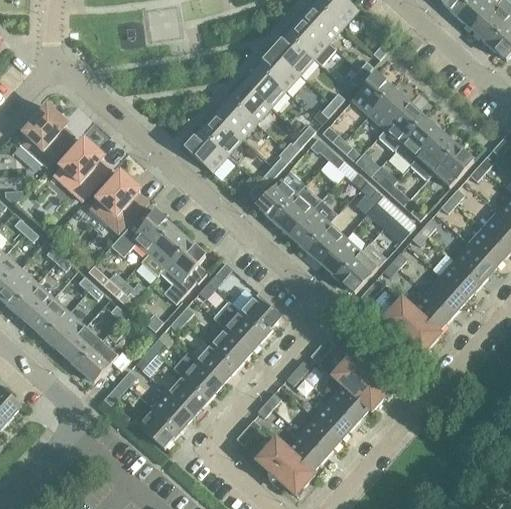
[(318,0),(316,3),(342,27),(357,10),(345,0),(318,0)]
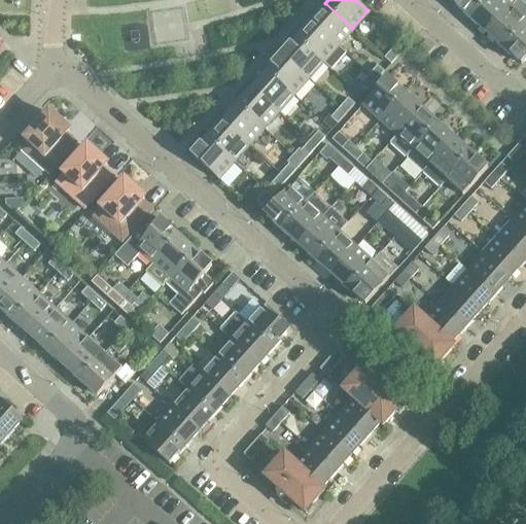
[(454,0),(453,1),(469,16),(483,0),(454,0)]
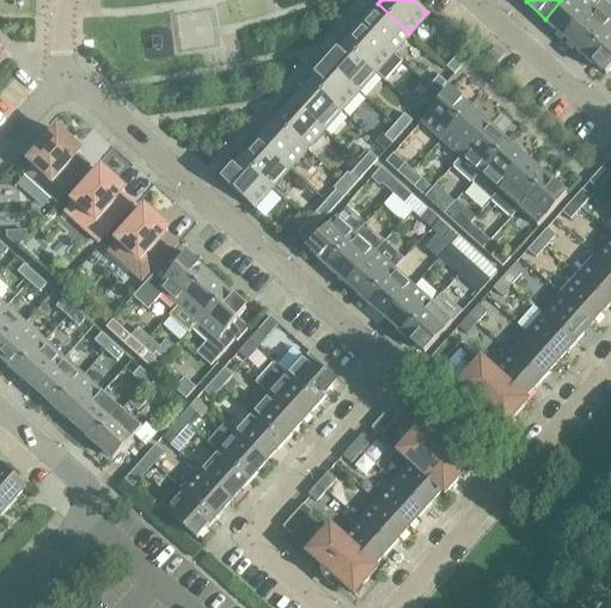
[(561,0),(545,19),(564,36),(593,5),(587,0),(561,0)]
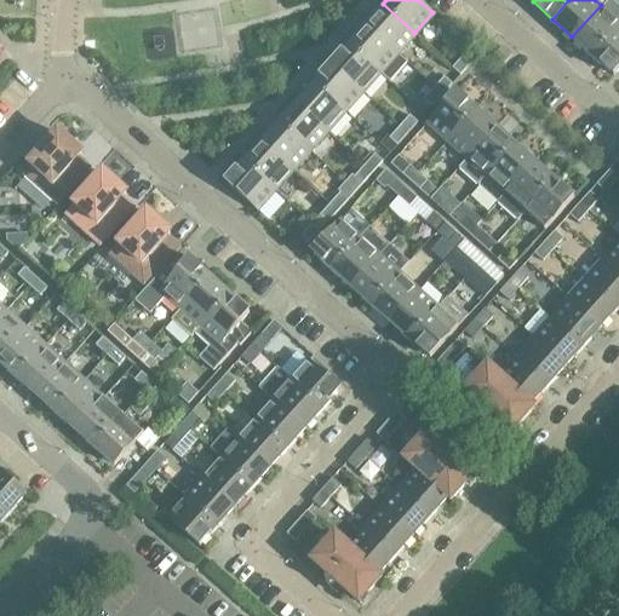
[(618,5),(612,0),(605,0),(601,5),(572,36),(592,55),(618,23),(618,5)]
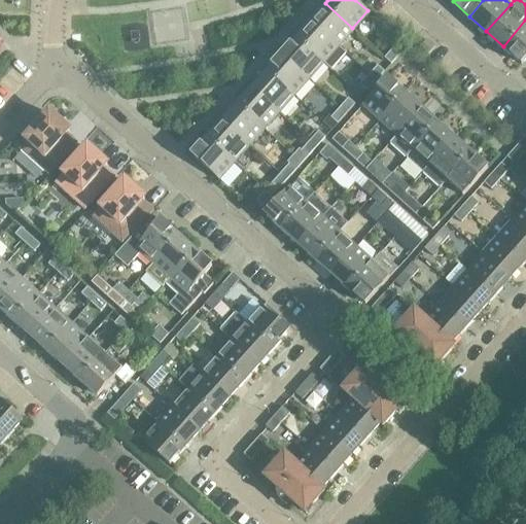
[(352,28),(325,3),(310,20),(338,44),(352,28)]
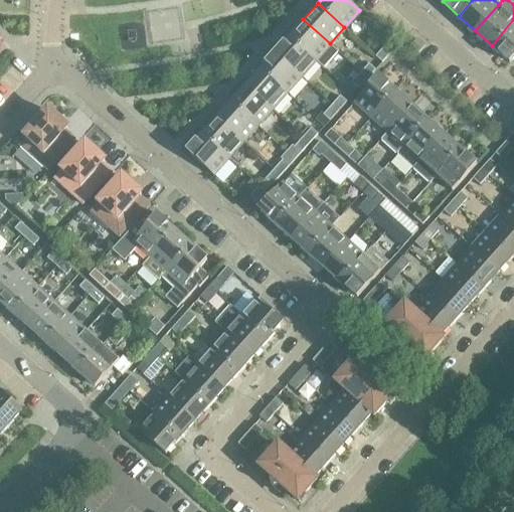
[(337,50),(303,19),(289,35),(315,59),(323,66),(337,50)]
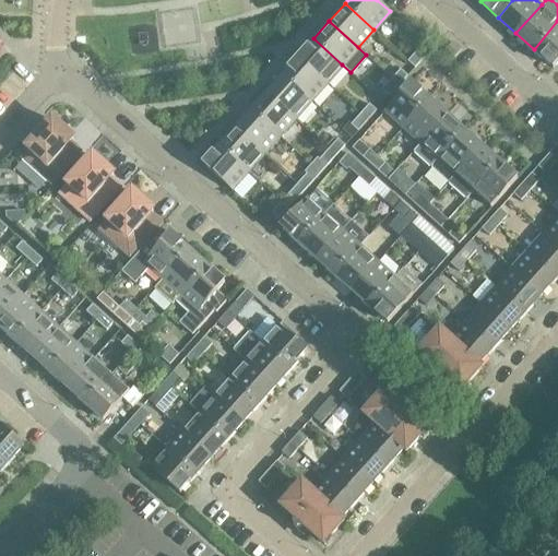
[(557,21),(534,49),(553,66),(557,58),(557,21)]
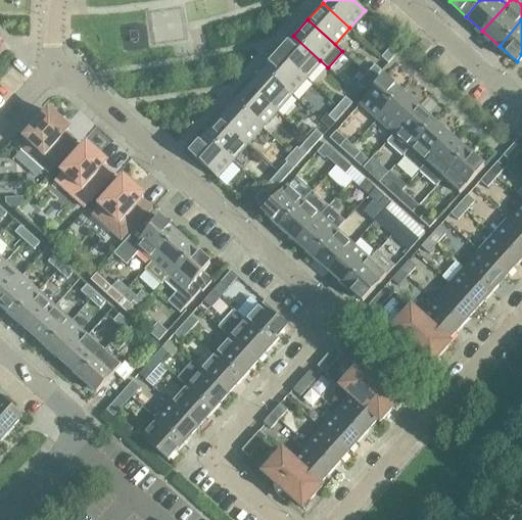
[(320,60),(293,36),(279,52),(305,77),(320,60)]
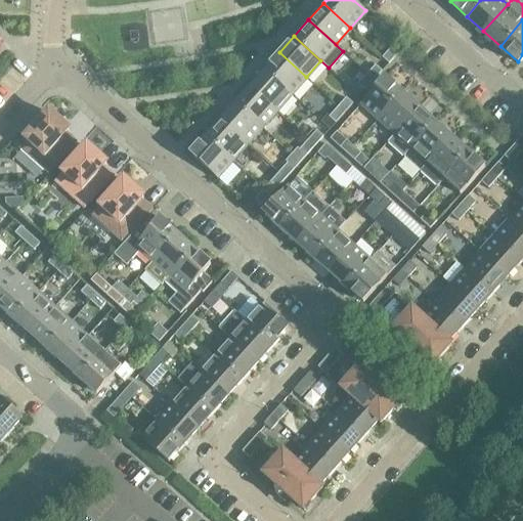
[(423,37),(416,45),(424,52),(431,44),(423,37)]
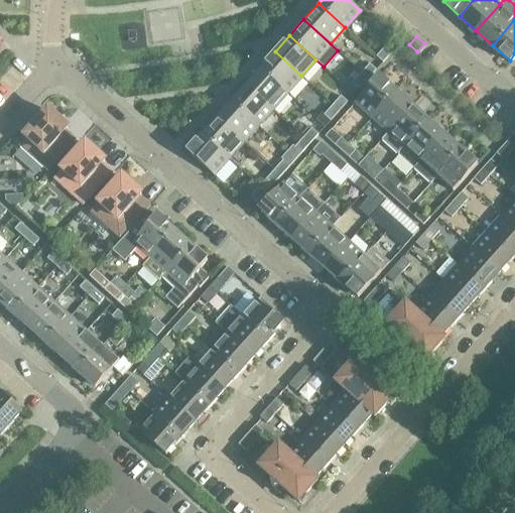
[(382,60),(390,50),(384,44),(375,54),(382,60)]
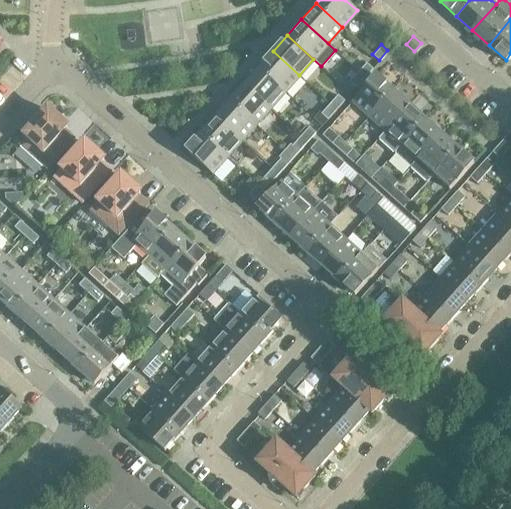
[(299,75),(273,51),(258,67),(284,91),(299,75)]
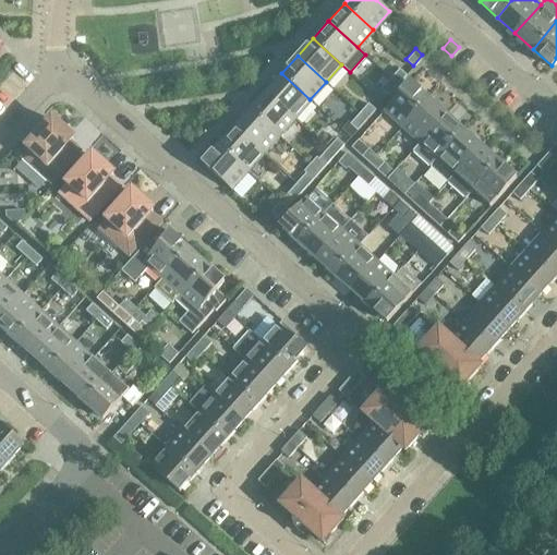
[(397,83),(406,73),(398,67),(390,76),(397,83)]
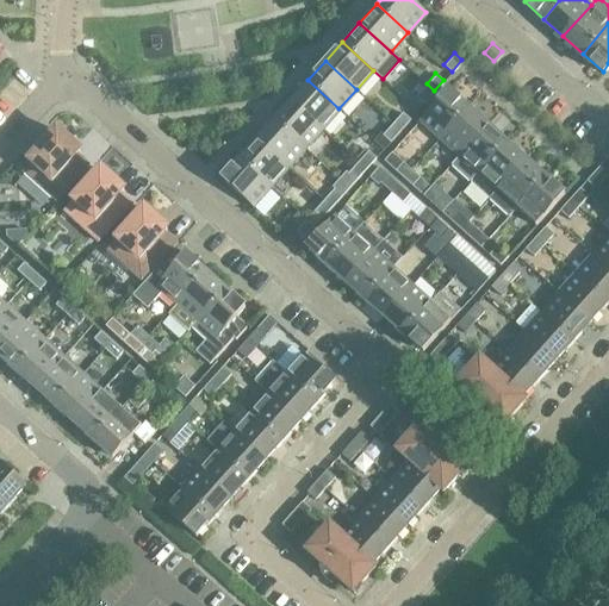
[(339,108),(308,80),(291,100),(322,127),(339,108)]
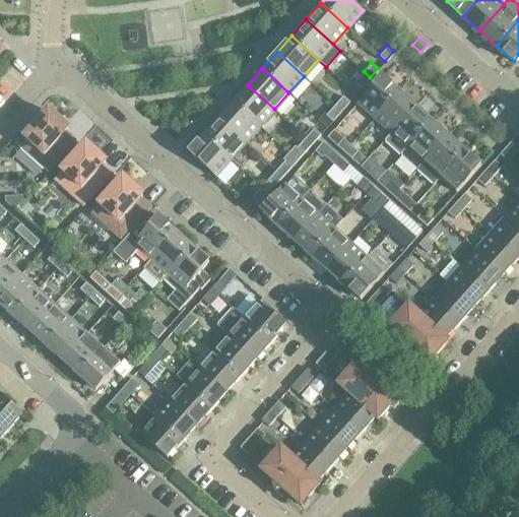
[(370,77),(364,71),(354,81),(361,87),(370,77)]
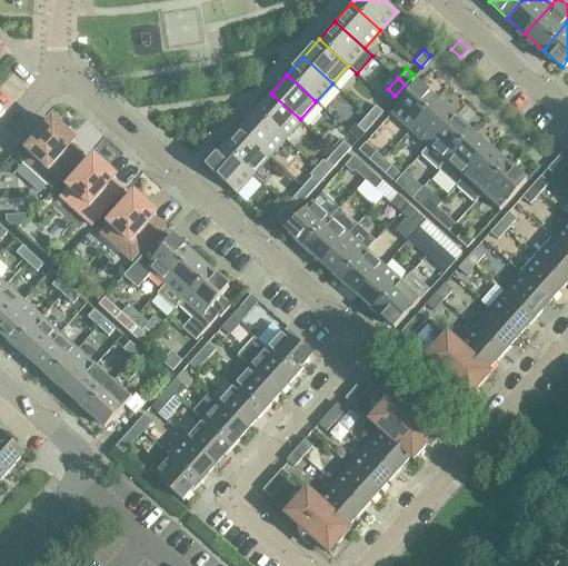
[(417,82),(391,111),(409,128),(435,98),(417,82)]
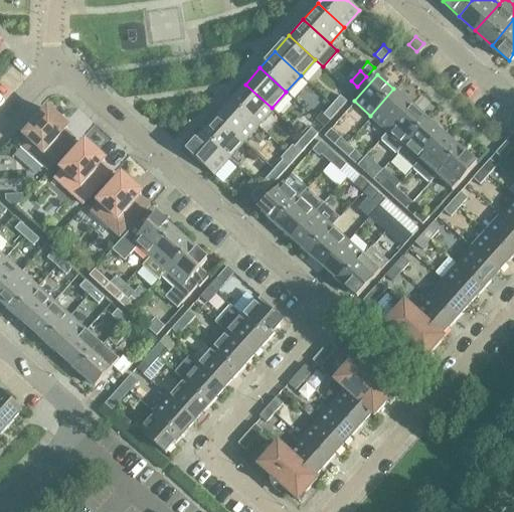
[(272,108),(245,84),(230,101),(257,124),(272,108)]
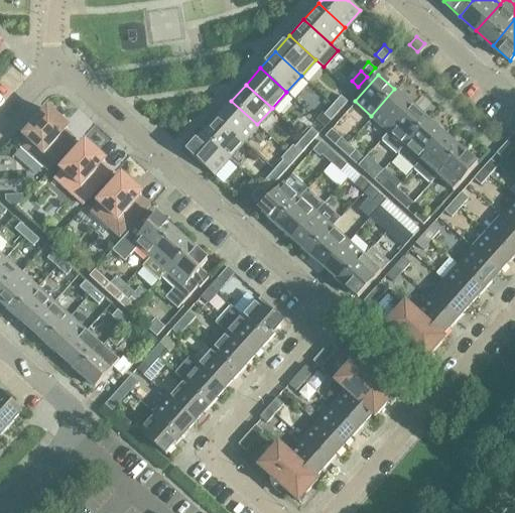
[(394,89),(371,116),(387,130),(410,104),(394,89)]
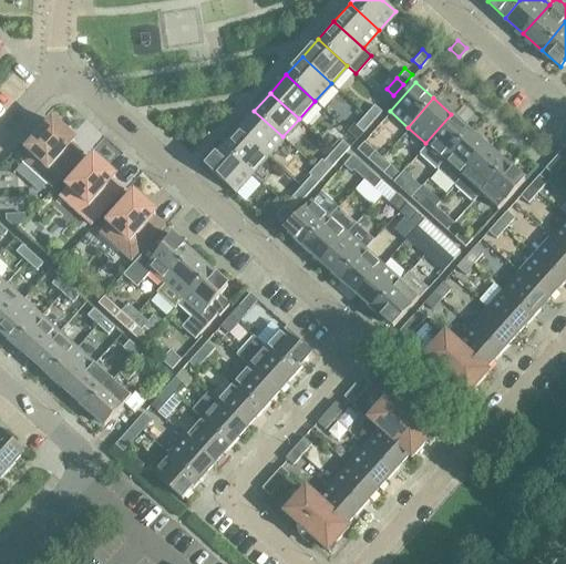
[(371,120),(380,110),(373,103),(364,113),(371,120)]
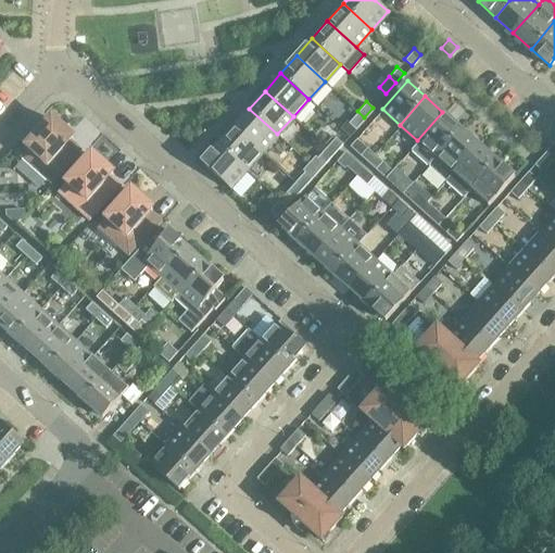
[(277,134),(249,109),(234,126),(262,151),(277,134)]
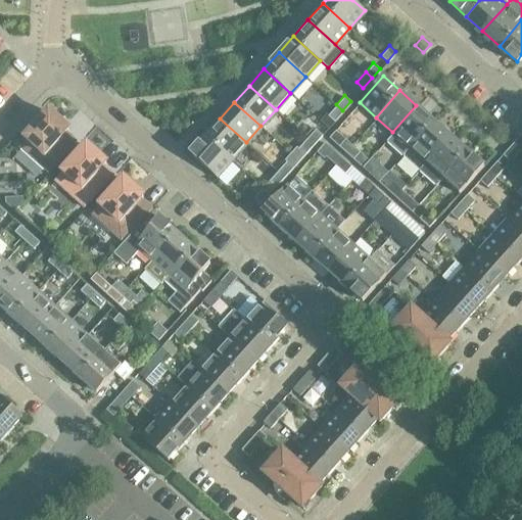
[(342,110),(336,104),(327,114),(334,121),(342,110)]
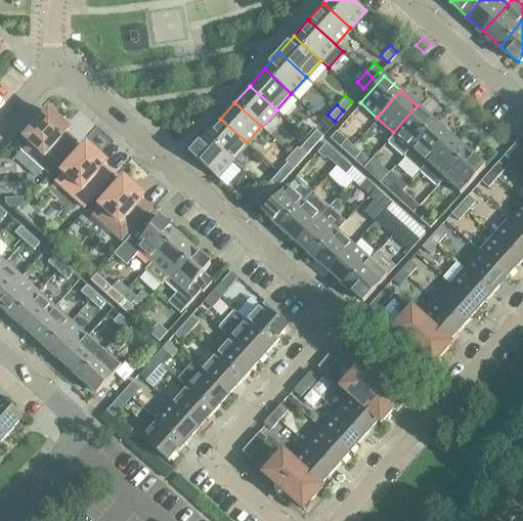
[(417,105),(393,132),(409,146),(433,120),(417,105)]
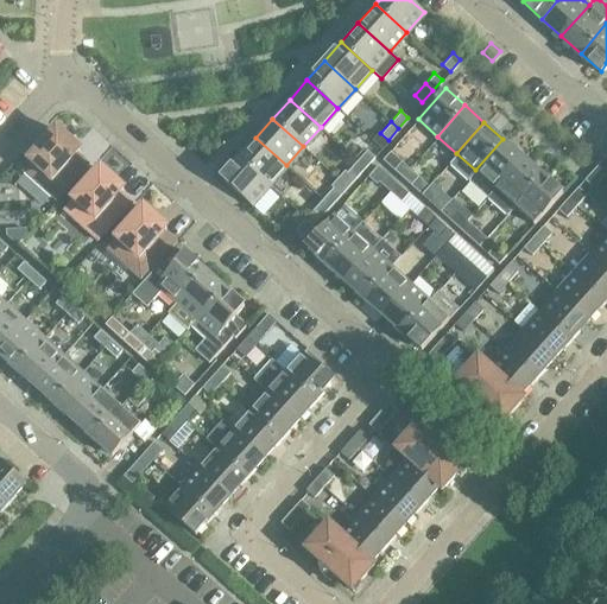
[(56,127),(39,146),(33,140),(23,151),(30,157),(29,158),(29,159),(21,167),(55,197),(87,161),(75,151),(78,147),(56,127)]
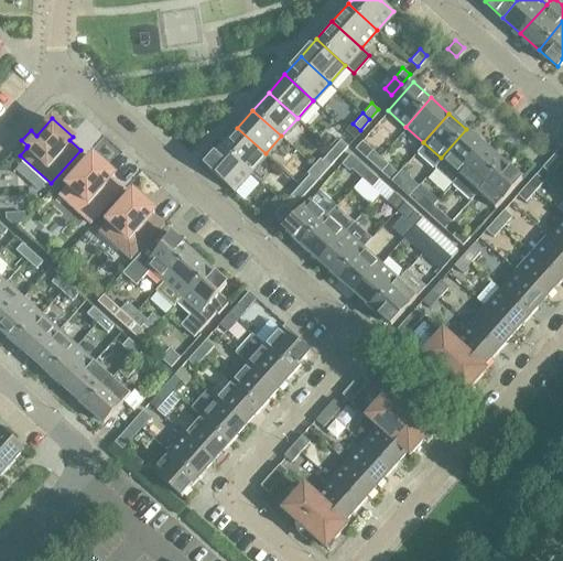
[(266,153),(237,128),(220,146),(250,171),(266,153)]
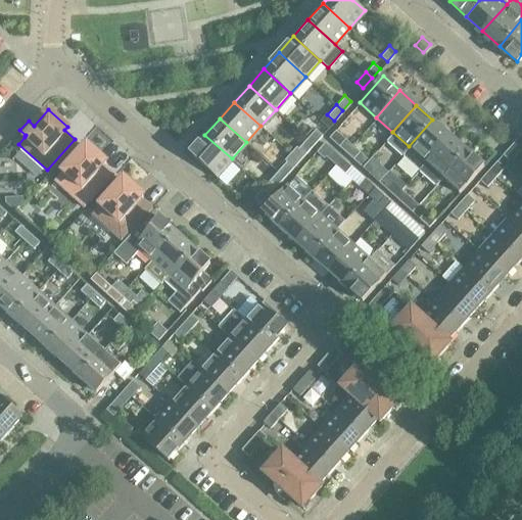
[(432,120),(409,146),(425,161),(449,135),(432,120)]
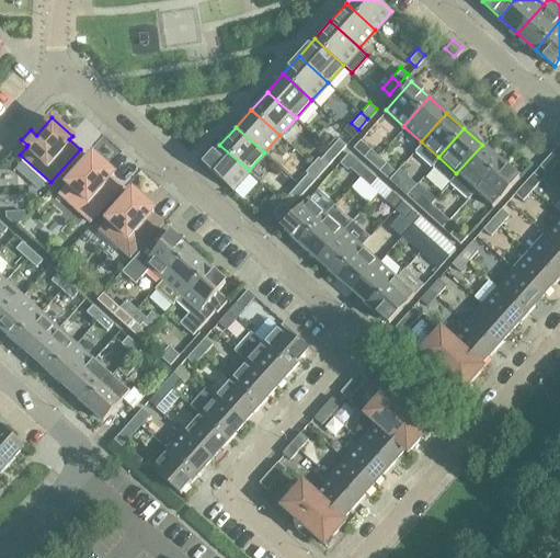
[(336,154),(345,144),(338,137),(329,147),(336,154)]
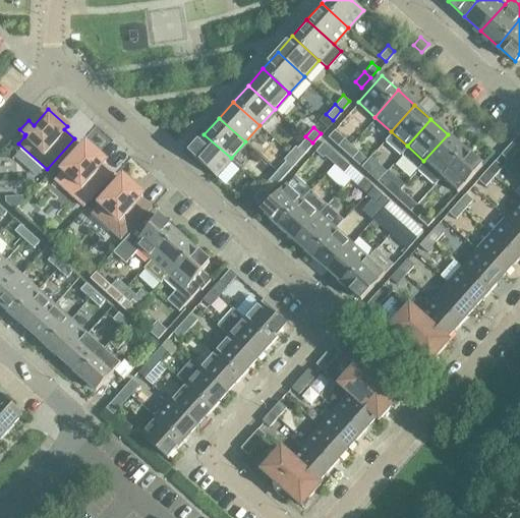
[(377,167),(334,128),(327,135),(369,174),(377,167)]
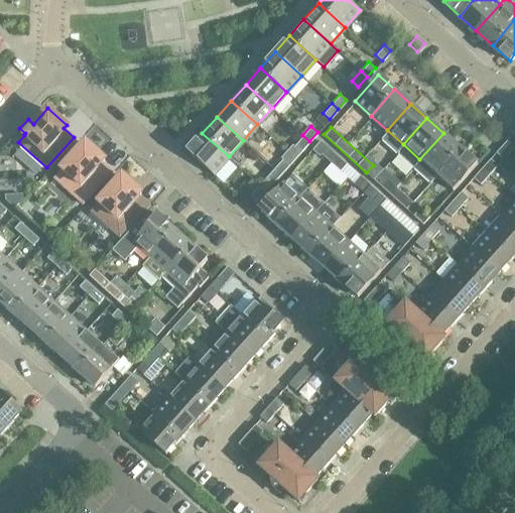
[(514,144),(514,133),(513,132),(496,150),(504,157),(514,144)]
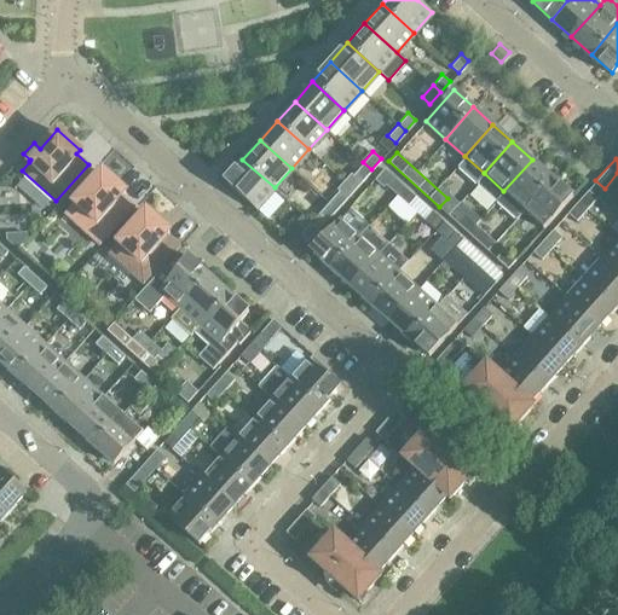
[(275,187),(242,160),(224,179),(256,208),(275,187)]
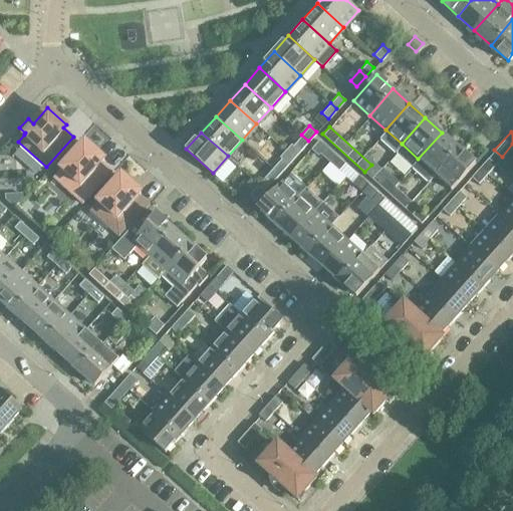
[(442,133),(418,159),(434,173),(458,147),(442,133)]
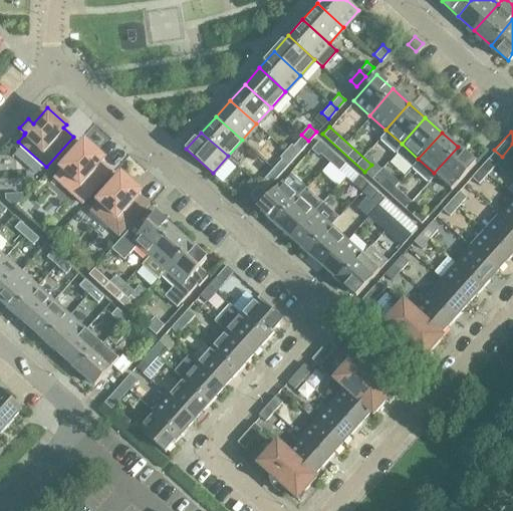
[(308,141),(301,135),(292,145),(299,151),(308,141)]
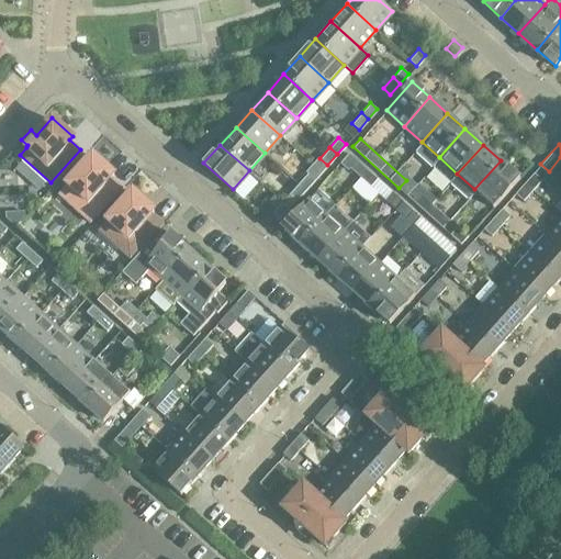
[(92,154),(66,182),(57,192),(89,221),(121,186),(110,176),(112,172),(92,154)]
